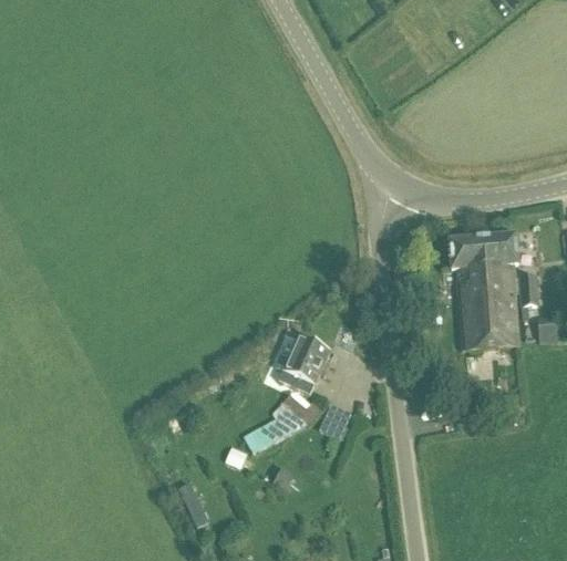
[(484,238),(492,349),(521,346),(514,262),(517,262),(515,235),(484,238)]
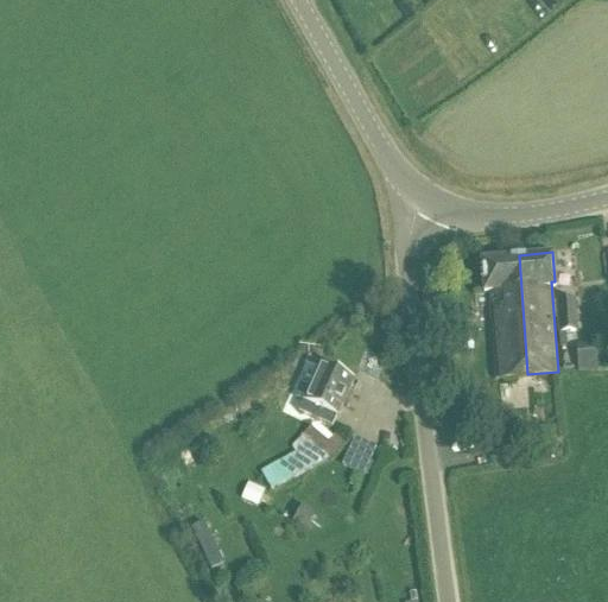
[(527,374),(519,255),(481,258),(483,289),(491,287),(498,376),(527,374)]
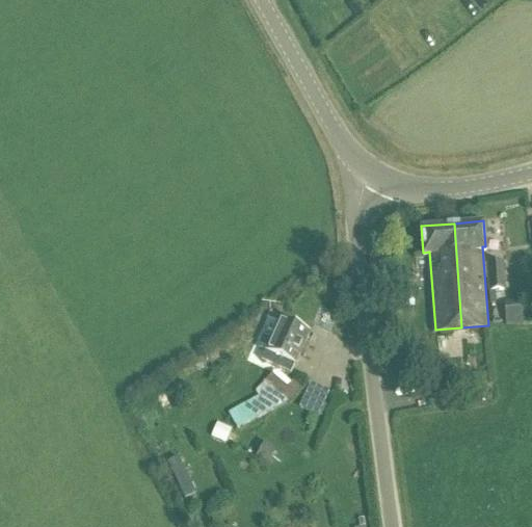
[(284,357),(294,362),(295,362),(309,331),(280,317),(265,348),(284,357)]
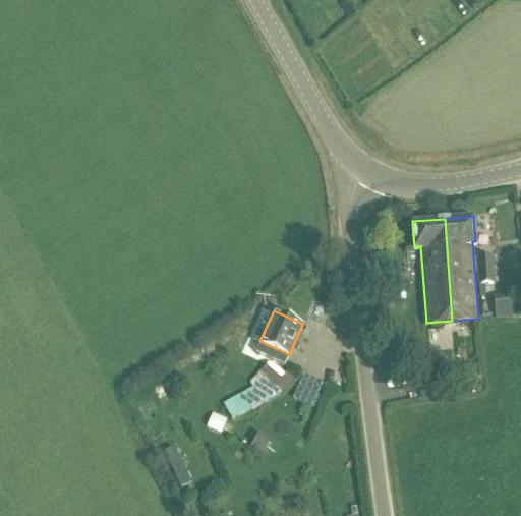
[(288,354),(278,349),(273,356),(261,370),(284,390),(296,377),(283,361),(288,354)]
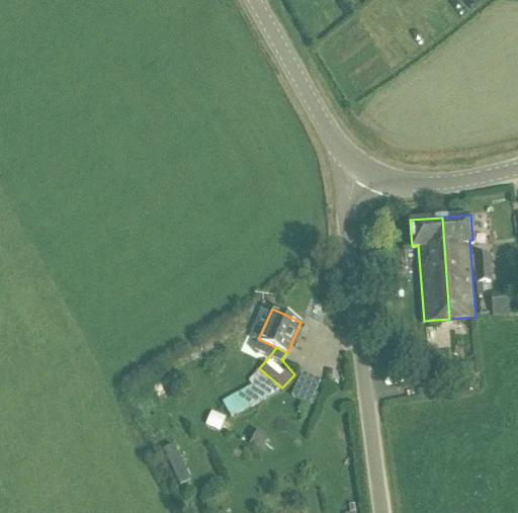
[(300,391),(319,395),(324,369),(306,365),(300,391)]
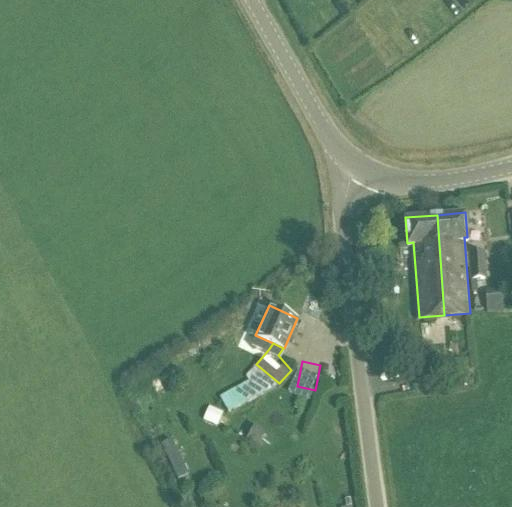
[(215,422),(221,410),(210,405),(204,417),(215,422)]
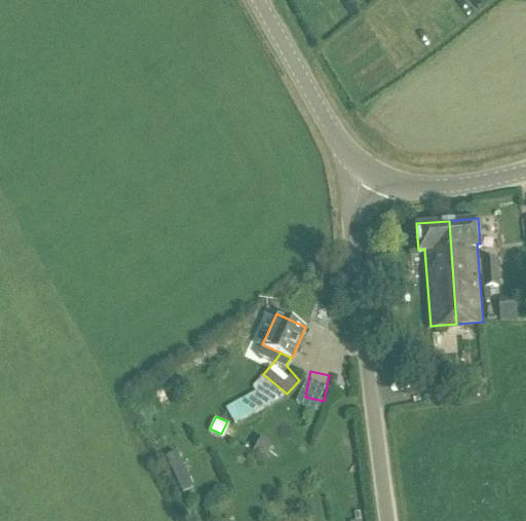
[(164,454),(182,490),(193,484),(176,448),(164,454)]
